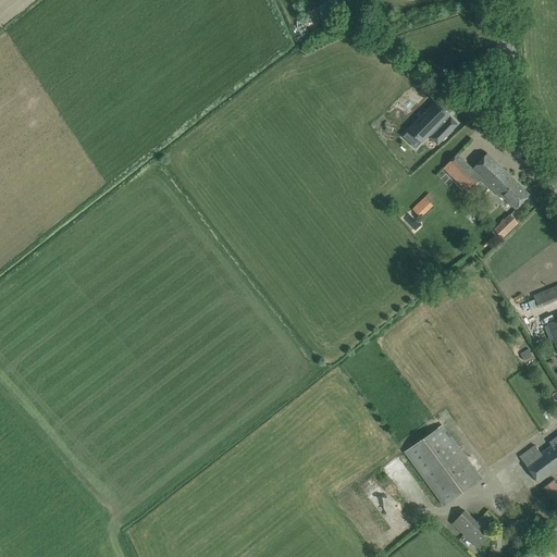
[(415,135),(408,141),(420,153),(426,147),(434,139),(436,141),(435,143),(442,149),(461,130),(455,123),(453,125),(450,122),(452,121),(444,113),(444,112),(432,101),(440,109),(431,118),(434,120),(424,131),(421,127),(415,135)]
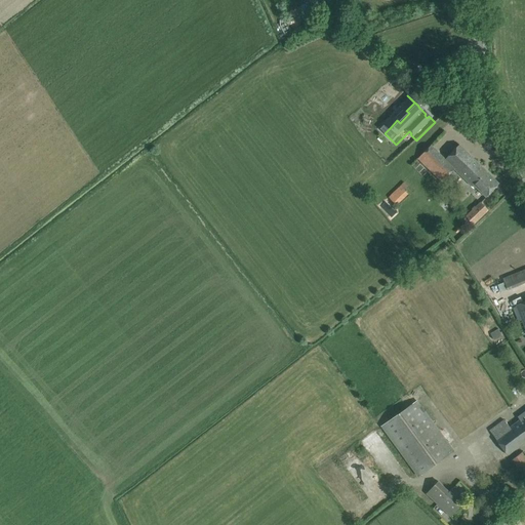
[(446,159),(432,146),(418,159),(442,183),(455,169),(475,189),(477,187),(486,197),(499,184),(459,145),(446,159)]
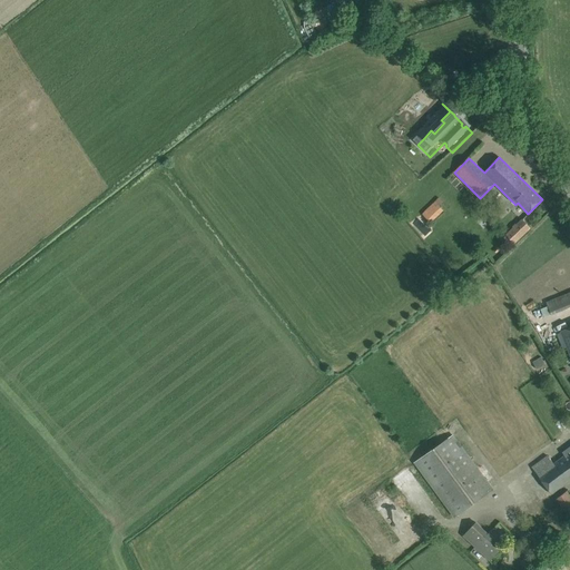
[(431,224),(443,210),(438,205),(442,202),(439,197),(421,215),(431,224)]
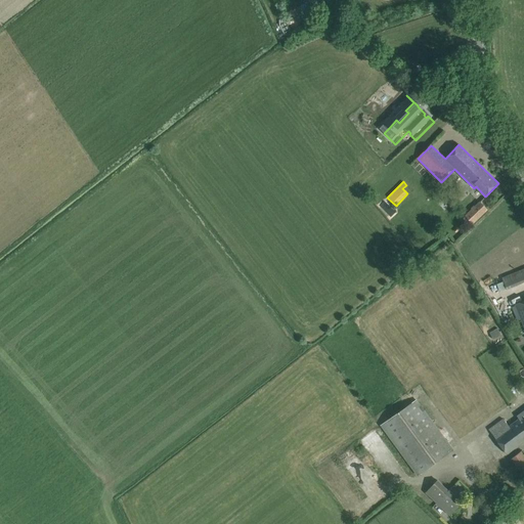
[(480,201),(474,207),(473,206),(471,208),(471,209),(464,216),(465,217),(460,221),(467,227),(471,223),(472,224),(488,210),(480,201)]
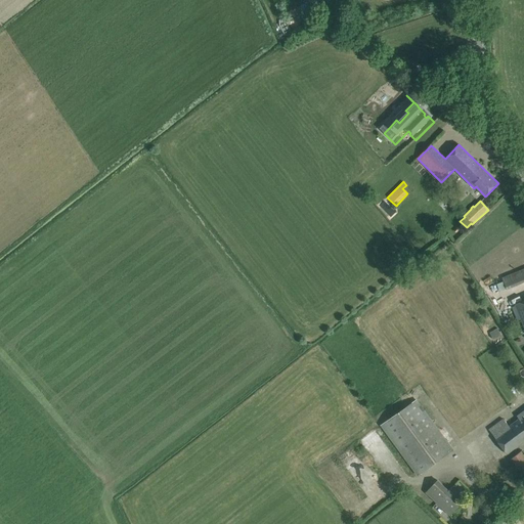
[(523,268),(504,276),(506,280),(498,282),(501,291),(523,282),(523,268)]
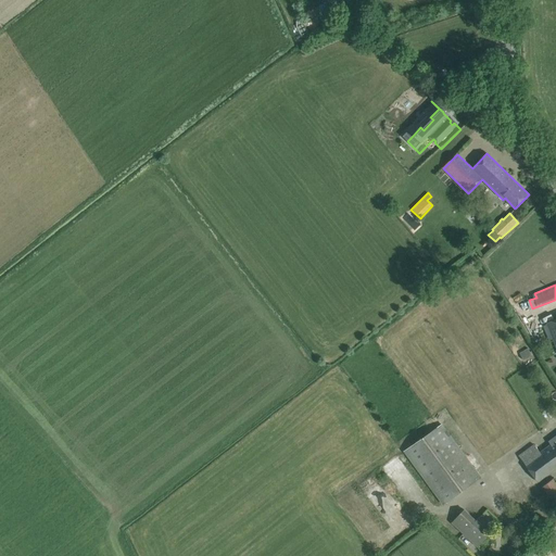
[(539,315),(531,318),(534,325),(542,320),(539,315)]
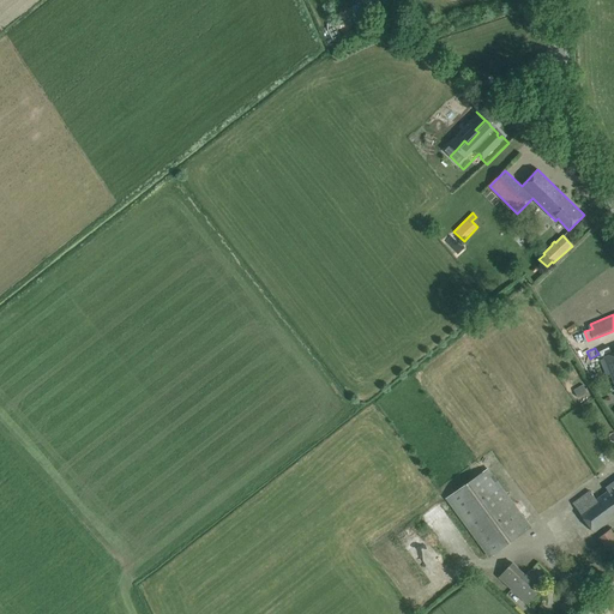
[(613,353),(603,357),(613,381),(613,353)]
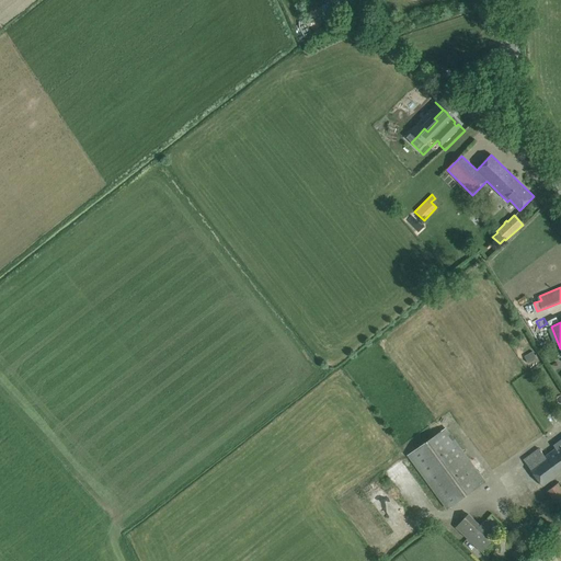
[(528,364),(537,358),(533,352),(524,356),(528,364)]
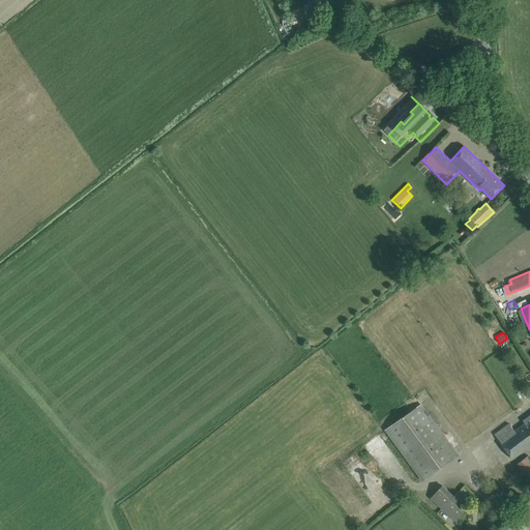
[(421,481),(459,455),(421,404),(385,431),(421,481)]
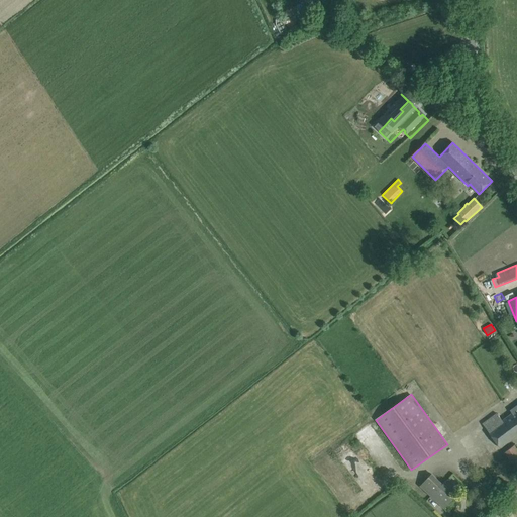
[(516,412),(516,411),(512,413),(502,421),(497,413),(483,424),(500,447),(516,434),(516,412)]
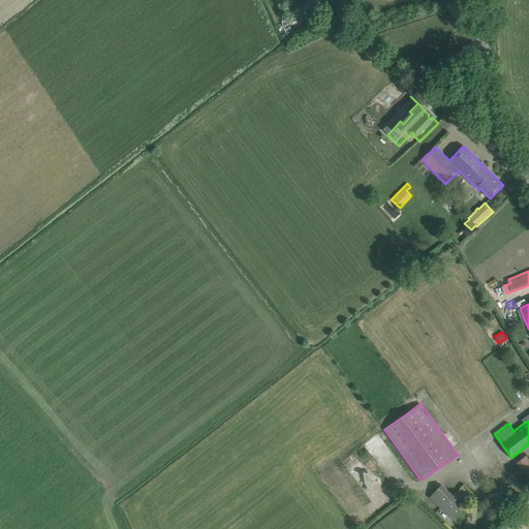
[(528,481),(528,460),(526,456),(516,463),(528,481)]
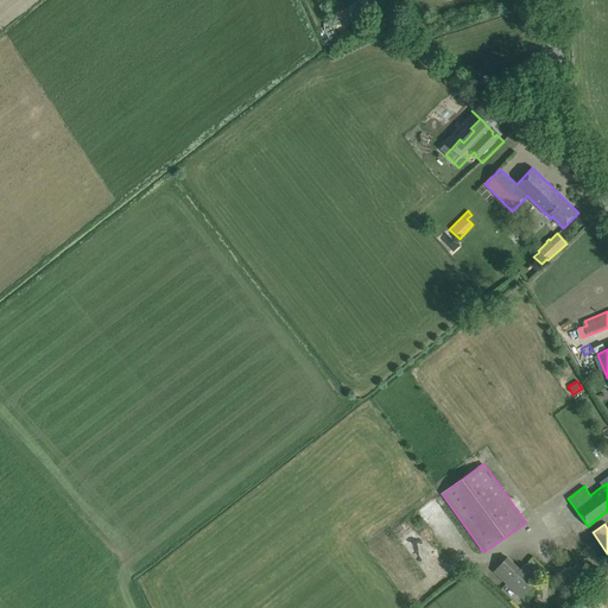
[(521,597),(538,580),(524,567),(520,570),(507,558),(494,571),(521,597)]
